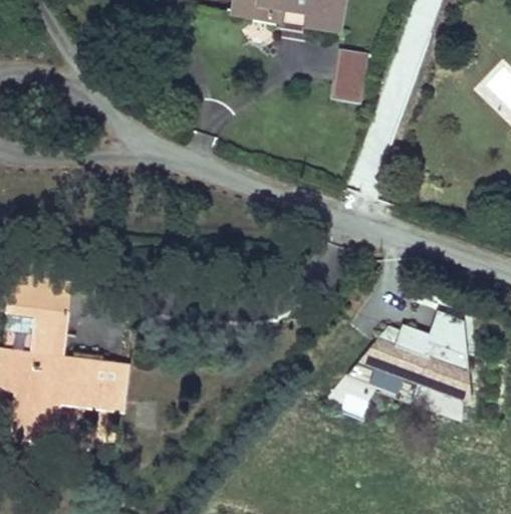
[(328,24),(331,0),(228,0),(227,13),(275,18),(276,5),(301,8),(300,21),(328,24)]
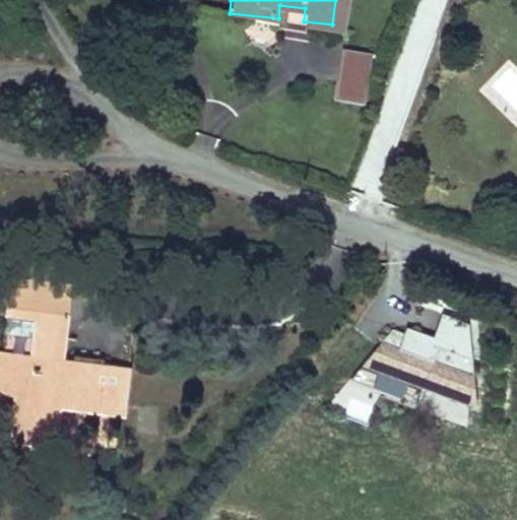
[(338,25),(341,0),(335,0),(332,24),(338,25)]
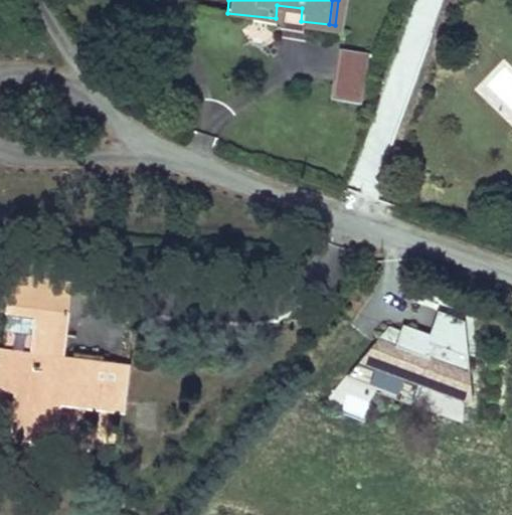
[(364,103),(375,52),(345,46),(335,97),(364,103)]
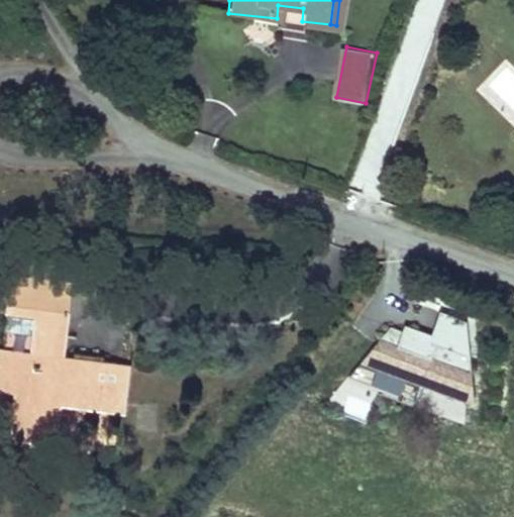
[(13,284),(8,332),(68,338),(73,290),(13,284)]
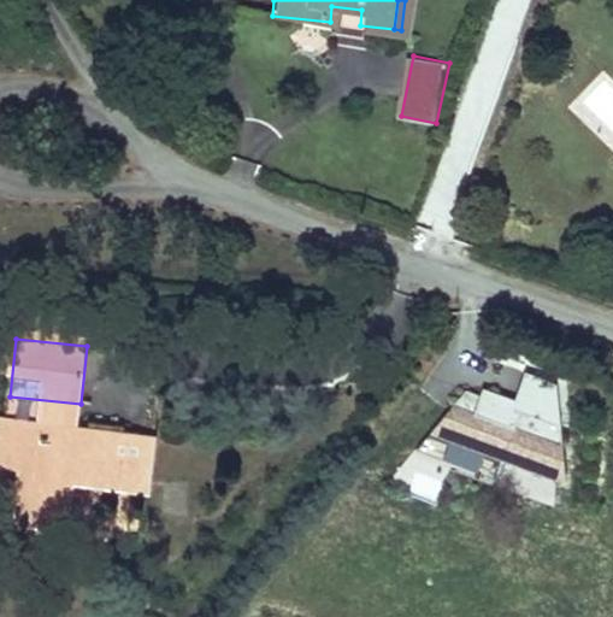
[(563,480),(555,381),(520,370),(512,397),(489,391),(449,393),(435,438),(447,441),(441,460),(477,471),(482,454),(563,480)]
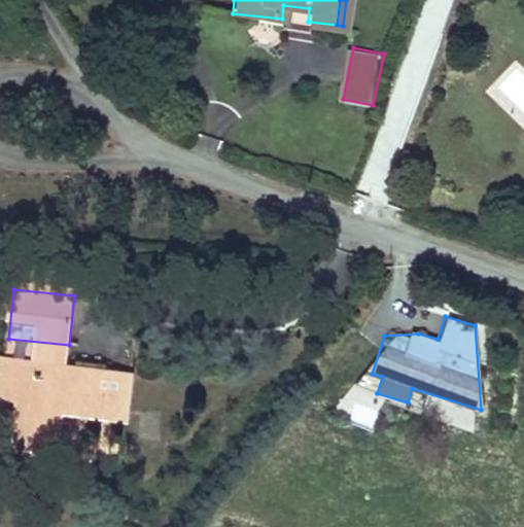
[(8,339),(6,359),(67,365),(69,345),(8,339)]
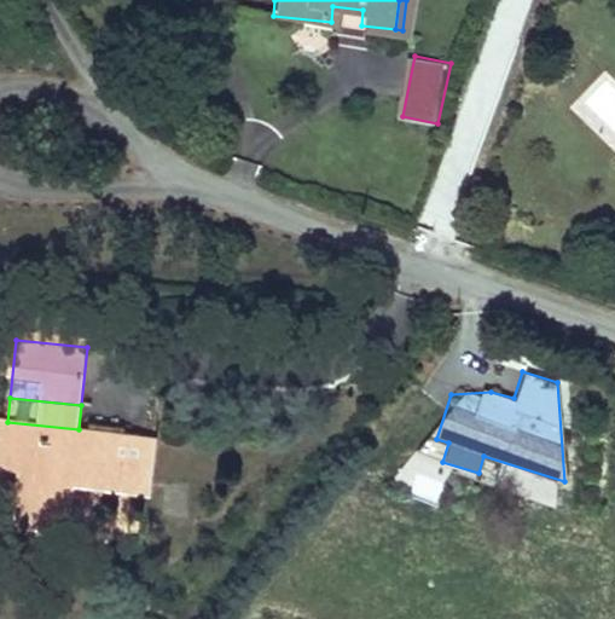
[(79,429),(7,422),(3,421),(0,443),(0,476),(19,479),(32,480),(28,513),(16,510),(13,534),(68,541),(73,496),(63,495),(65,480),(111,485),(110,499),(140,503),(146,438),(131,435),(131,428),(96,424),(94,431),(79,429)]
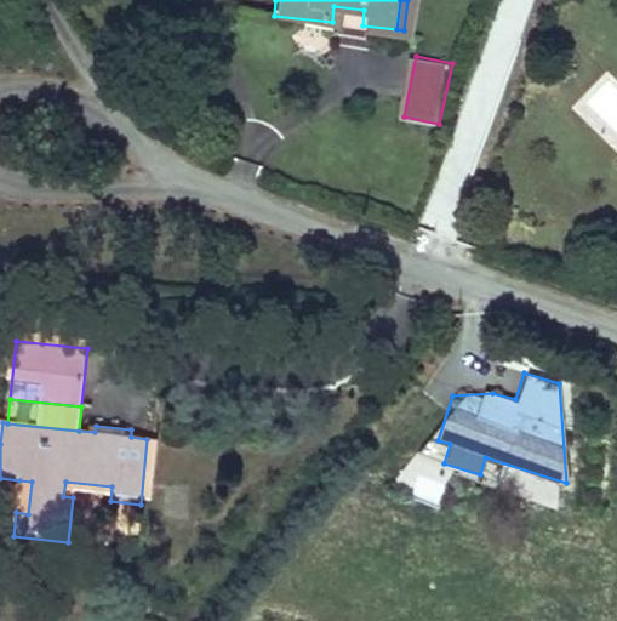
[(439,468),(449,445),(429,437),(405,493),(435,506),(450,472),(439,468)]
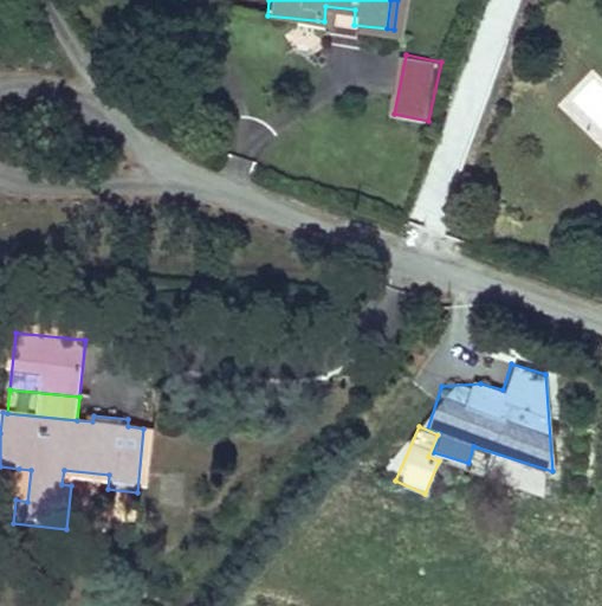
[(143,429),(137,492),(148,494),(155,429),(143,429)]
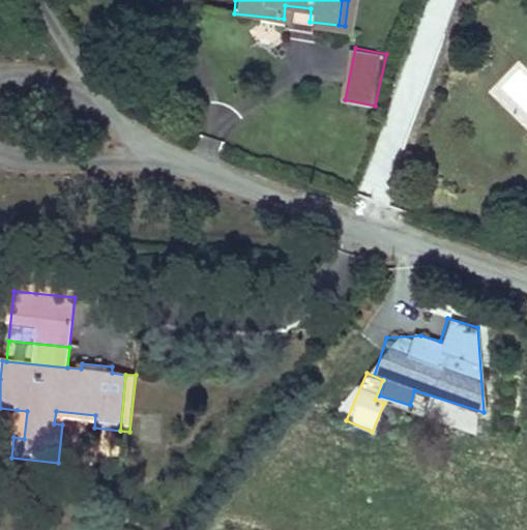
[(425,413),(430,398),(414,391),(409,407),(425,413)]
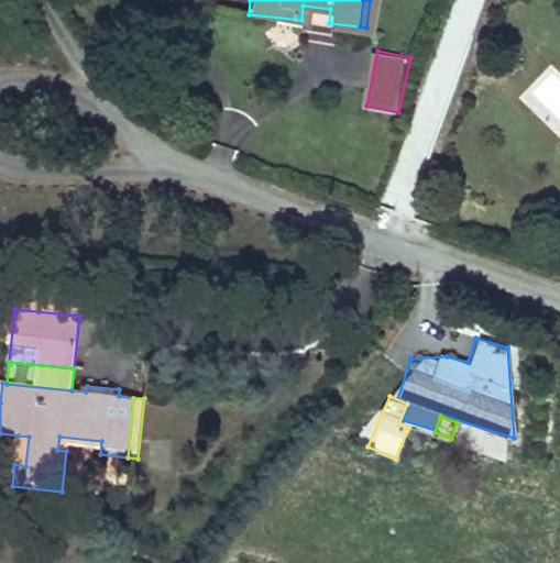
[(25,466),(29,437),(18,435),(14,464),(25,466)]
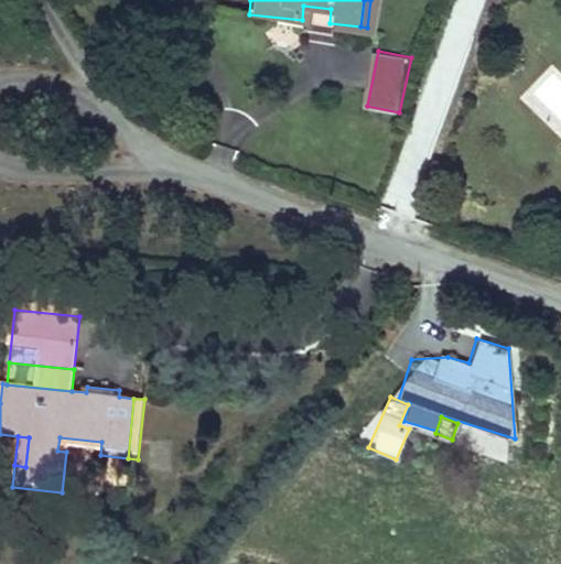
[(101,442),(60,437),(57,451),(66,452),(100,455),(101,442)]
